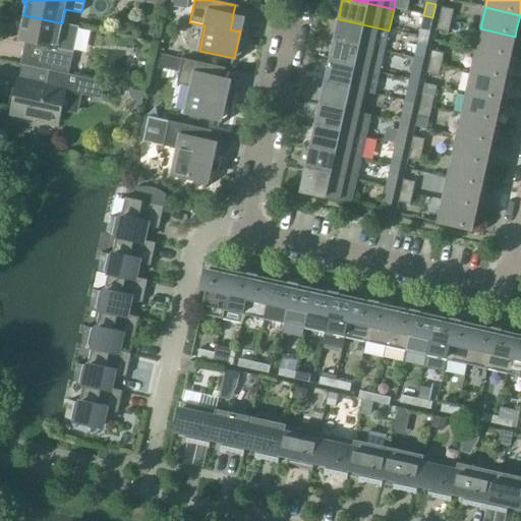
[(441,8),(439,19),(451,21),(453,10),(441,8)]
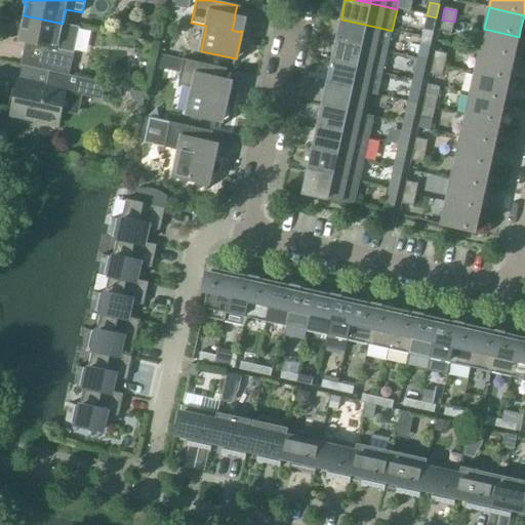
[(63,24),(24,15),(18,42),(44,47),(40,64),(50,66),(48,72),(69,76),(79,28),(63,24)]
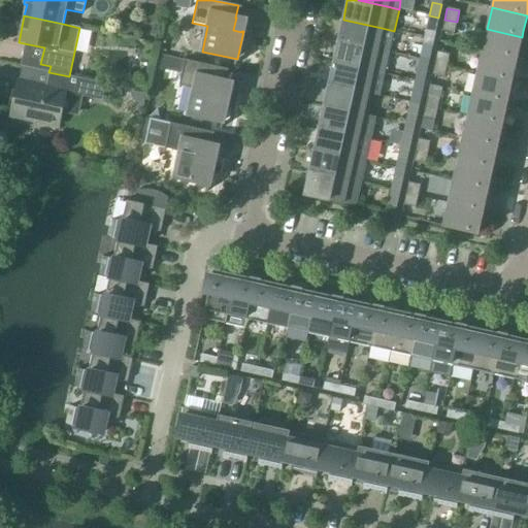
[(438,18),(429,15),(426,30),(435,32),(438,18)]
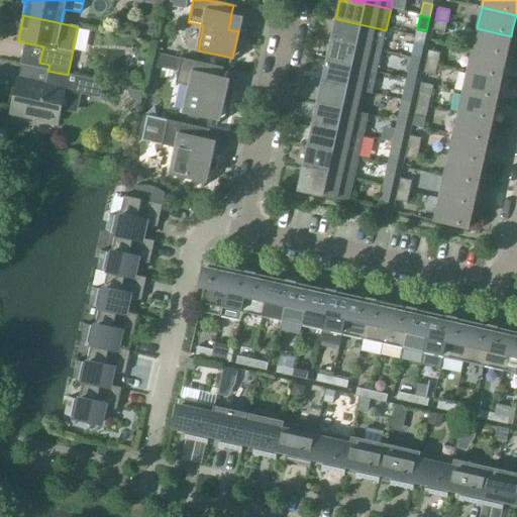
[(336,20),(331,40),(334,41),(381,52),(386,30),(374,27),(336,19),(336,20)]
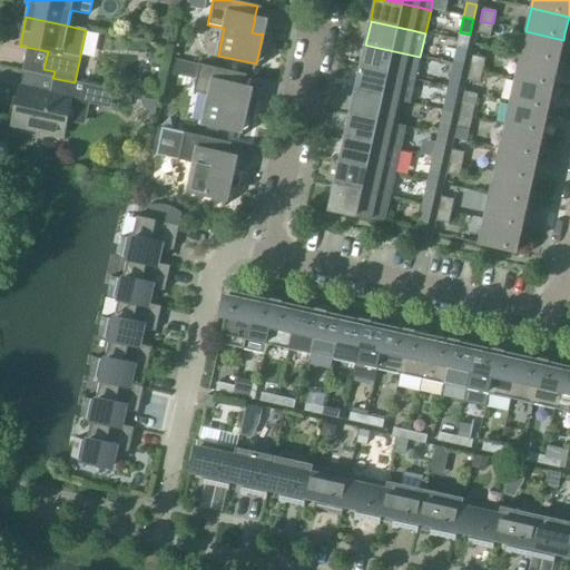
[(493,23),(480,21),(477,33),(490,37),(493,23)]
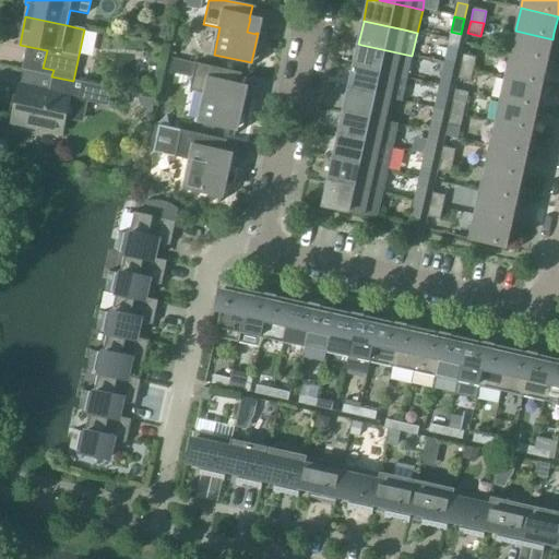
[(515,31),(511,54),(547,62),(549,56),(550,51),(552,39),(515,31)]
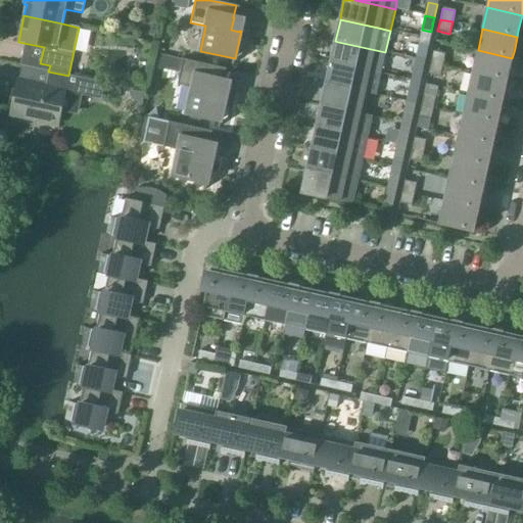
[(331,61),(330,62),(381,74),(385,52),(338,42),(335,41),(331,61)]
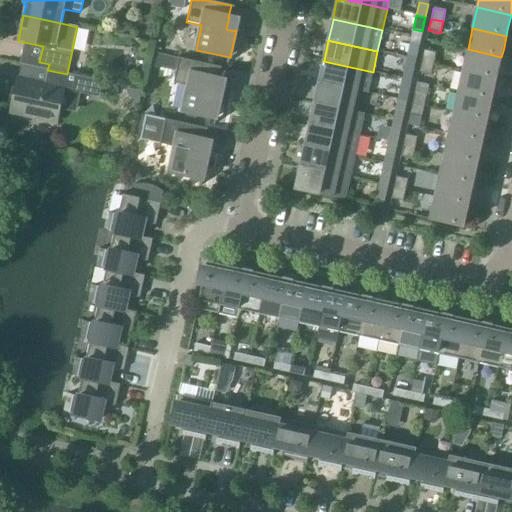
[(410,44),(407,58),(416,60),(419,46),(410,44)]
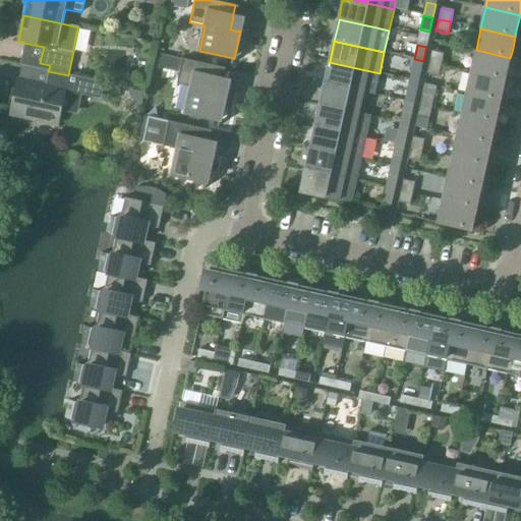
[(476,50),(471,72),(506,79),(507,73),(508,69),(510,58),(476,50)]
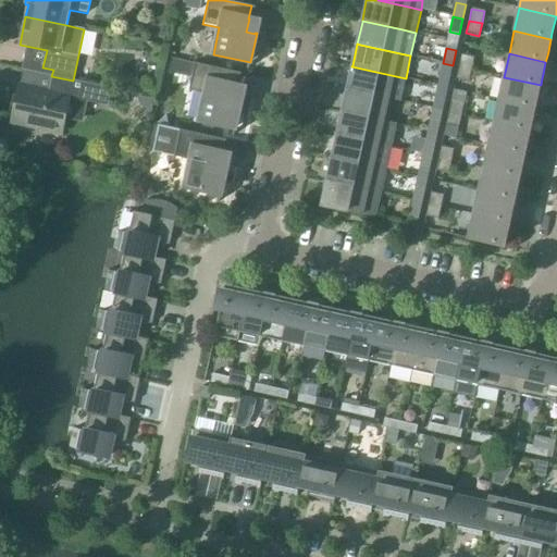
[(461,54),(458,67),(471,70),(474,58),(461,54)]
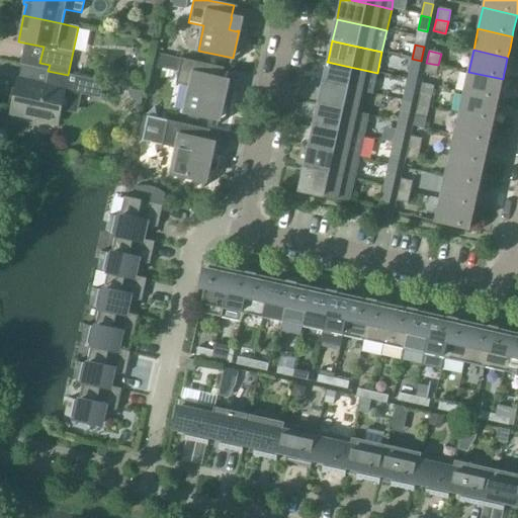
[(180,59),(157,54),(154,66),(178,71),(180,59)]
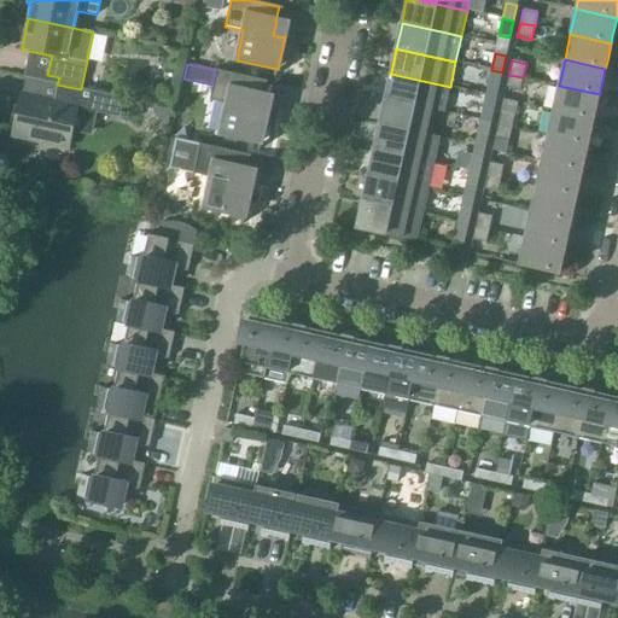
[(220,134),(260,143),(261,144),(268,110),(267,110),(266,111),(257,109),(260,95),(260,94),(262,81),(215,70),(213,85),(209,100),(227,105),(220,134)]
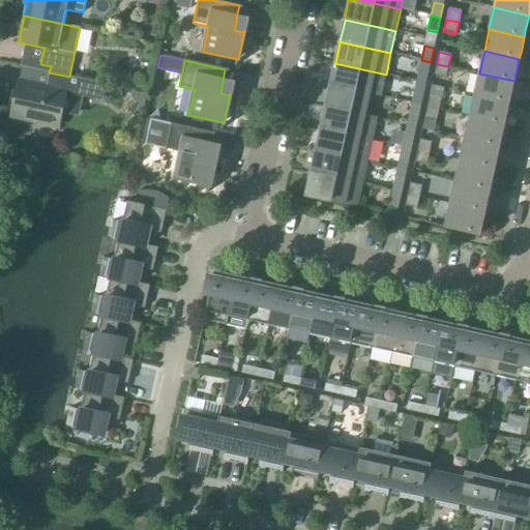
[(431,62),(421,60),(418,74),(428,76),(431,62)]
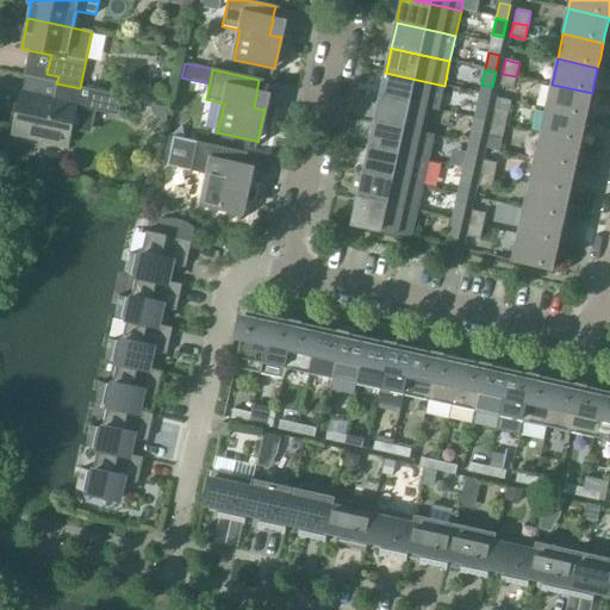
[(385,74),(380,98),(384,99),(424,107),(439,111),(444,86),(385,73),(385,74)]
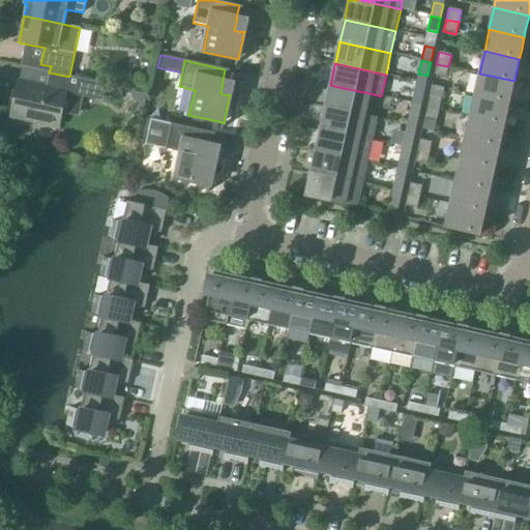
[(448,66),(436,64),(434,76),(446,78),(448,66)]
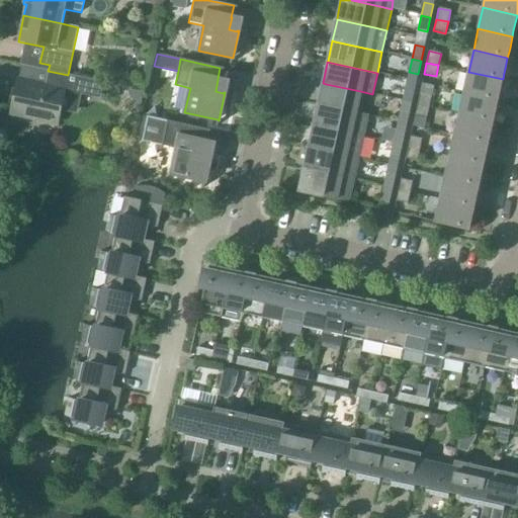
[(101,82),(80,77),(68,75),(48,71),(46,85),(19,79),(18,78),(10,114),(57,124),(60,108),(75,112),(79,92),(98,96),(101,82)]
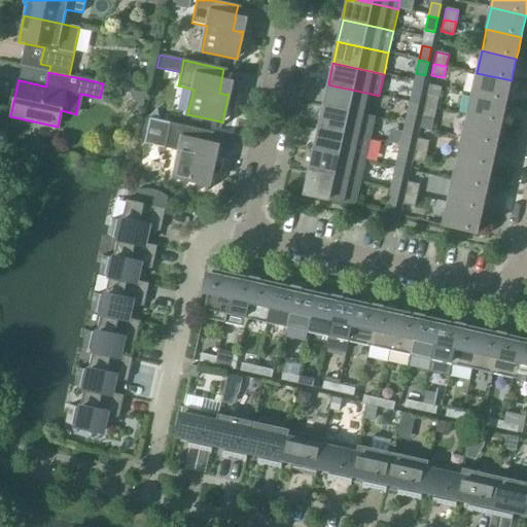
[(477,73),(471,95),(506,103),(507,96),(508,92),(512,80),(477,73)]
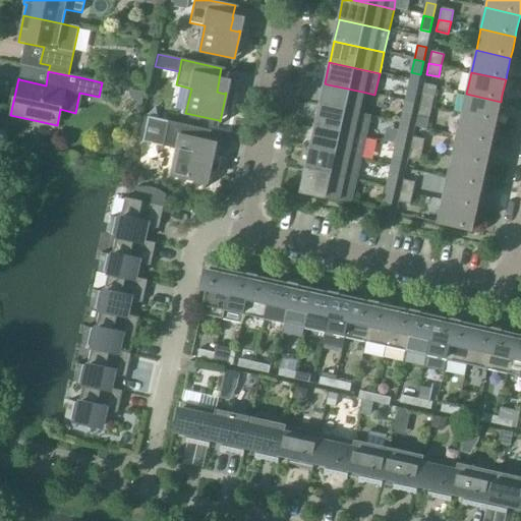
[(320,105),(358,114),(362,92),(328,84),(325,83),(320,105)]
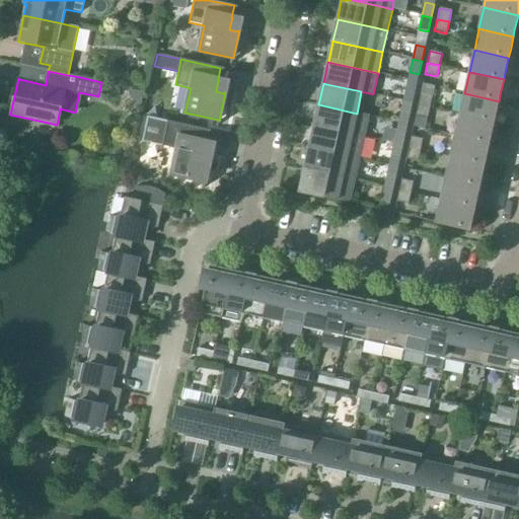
[(405,87),(402,101),(412,103),(415,89),(405,87)]
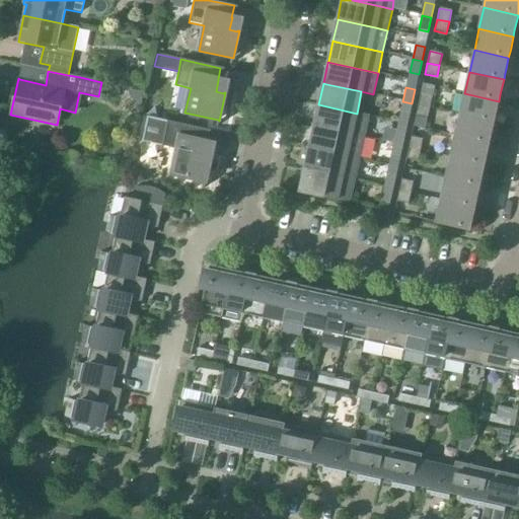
[(464,93),(460,115),(494,122),(495,117),(496,113),(499,101),(464,93)]
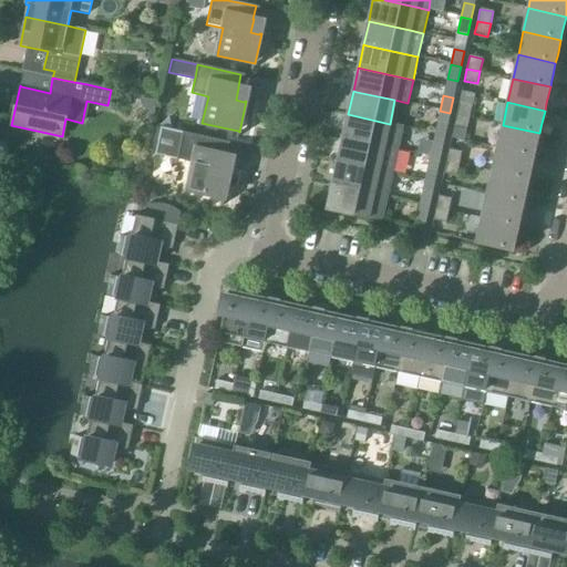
[(460,103),(456,115),(470,117),(472,105),(460,103)]
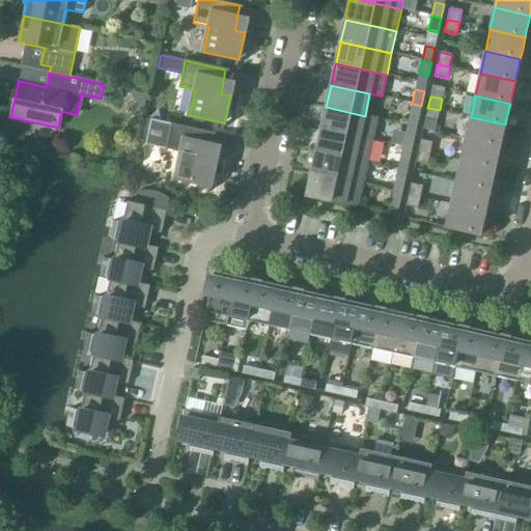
[(421,106),(412,104),(409,117),(418,119),(421,106)]
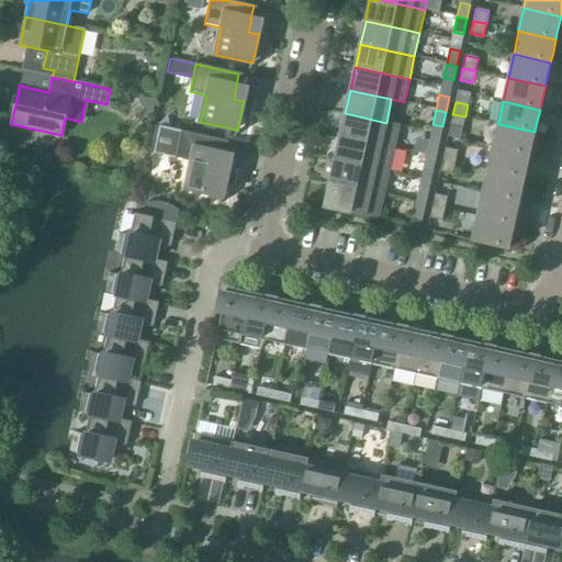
[(345,114),(339,136),(343,137),(394,148),(398,125),(386,123),(345,113),(345,114)]
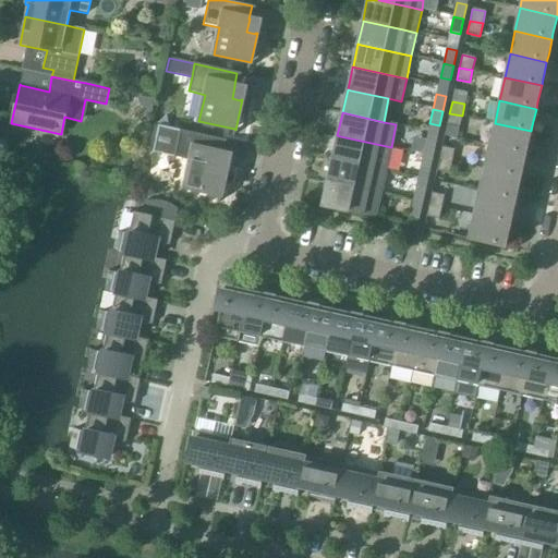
[(462,116),(449,113),(447,125),(459,129),(462,116)]
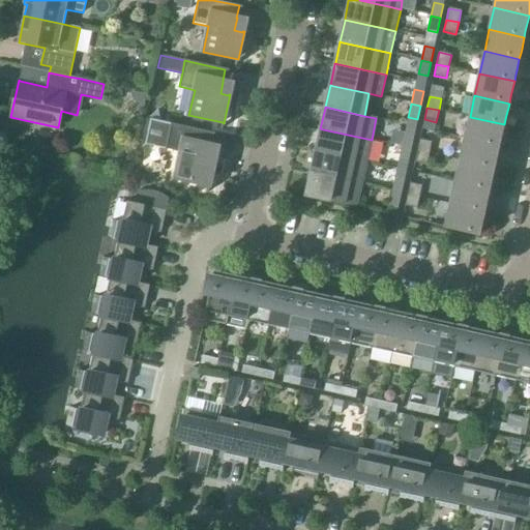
[(470,117),(465,139),(499,146),(501,141),(502,137),(504,124),(470,117)]
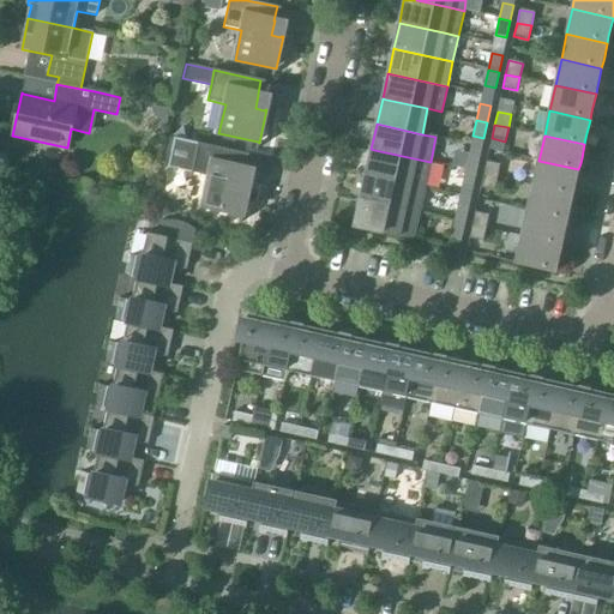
[(203,206),(241,216),(244,216),(251,184),(248,182),(248,184),(239,182),(242,168),(241,168),(245,154),(175,138),(175,140),(168,138),(164,152),(172,154),(168,168),(209,178),(203,206)]
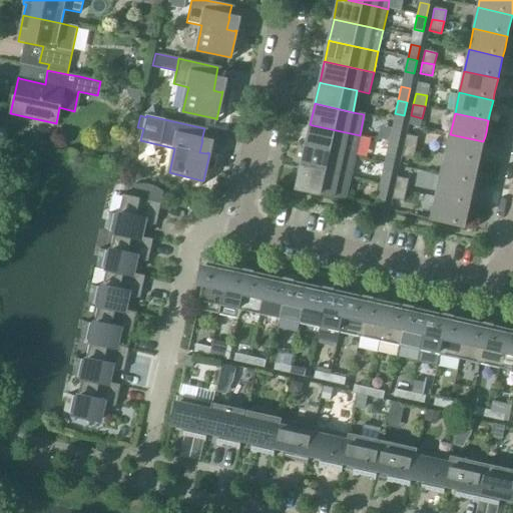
[(306,145),(355,156),(360,135),(313,125),(310,124),(306,145)]
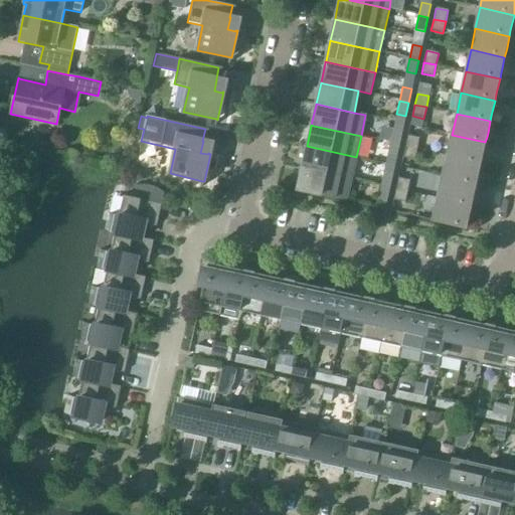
[(393,129),(390,143),(399,145),(402,131),(393,129)]
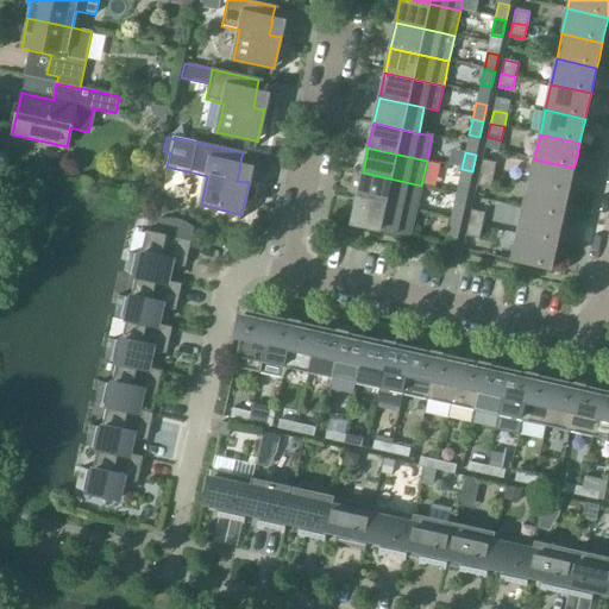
[(534,159),(528,184),(569,194),(570,187),(571,182),(573,168),(534,159)]
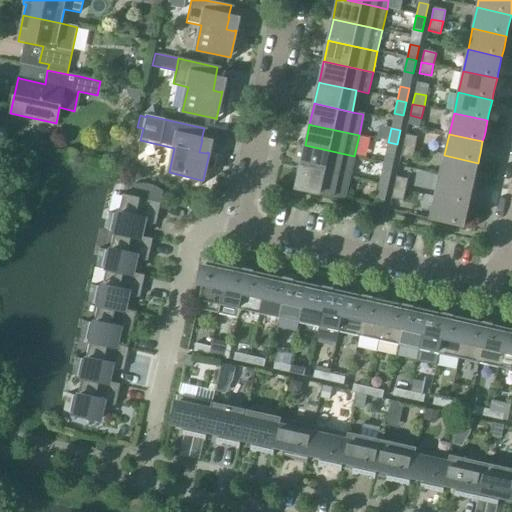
[(405,135),(403,146),(414,149),(417,137),(405,135)]
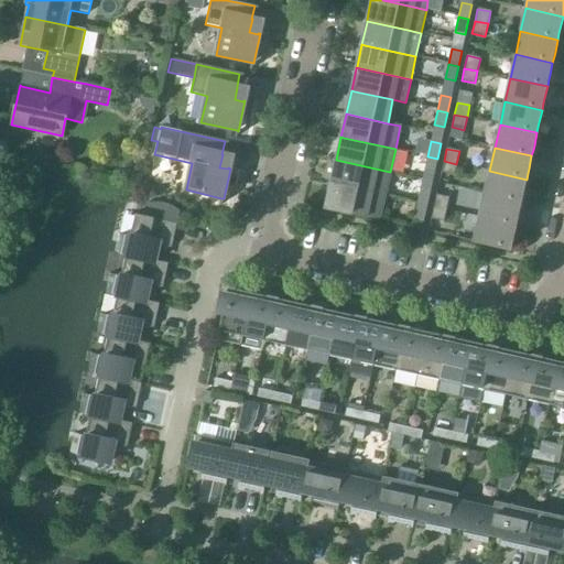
[(437,159),(427,156),(424,171),(434,173),(437,159)]
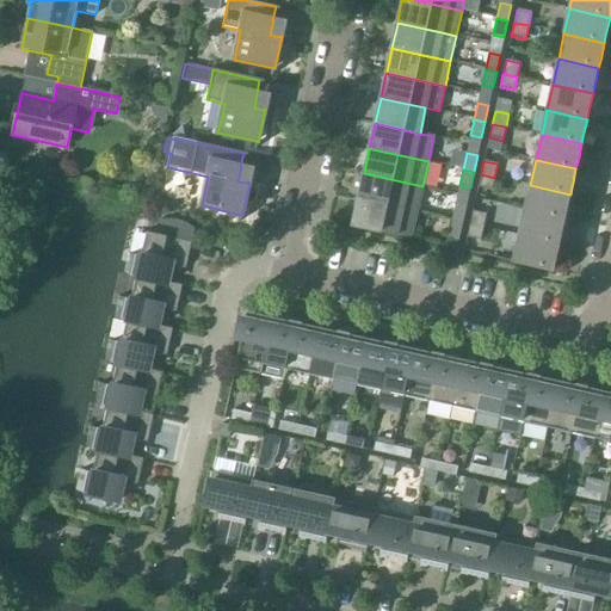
[(363,174),(358,199),(362,199),(417,211),(423,186),(364,173),(363,174)]
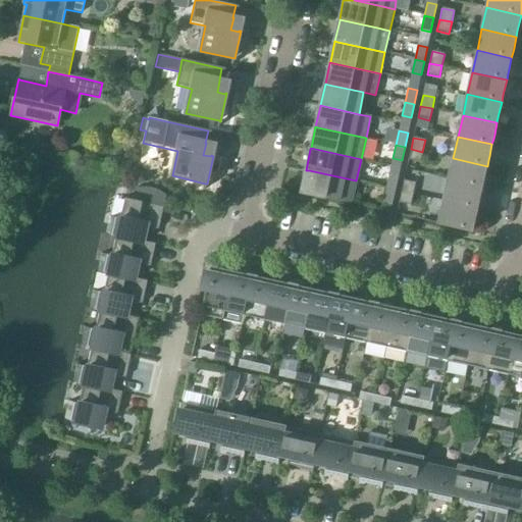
[(422,152),(411,149),(408,160),(420,163),(422,152)]
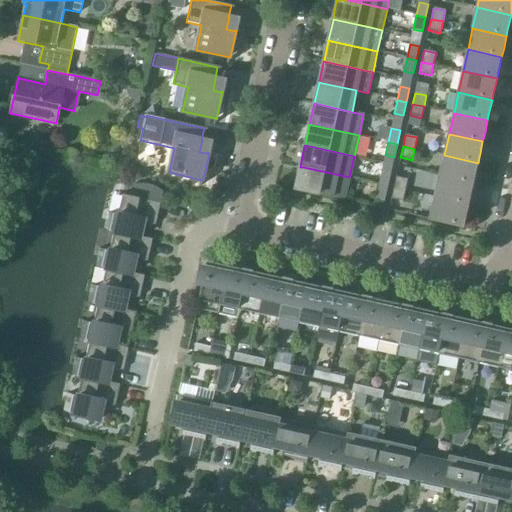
[(444,155),(439,176),(473,184),(474,178),(475,174),(478,163),(444,155)]
